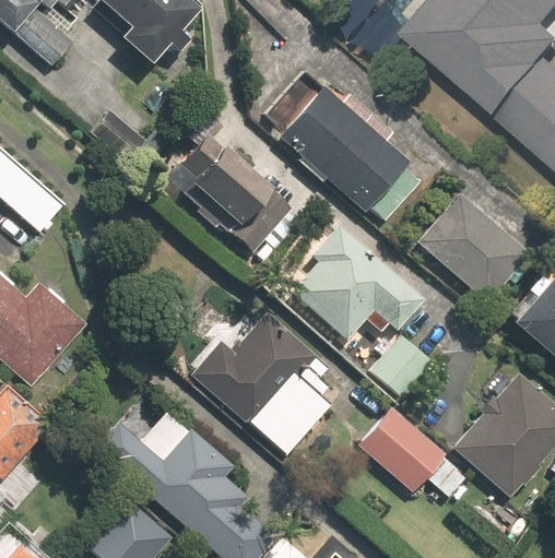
[(0,0),(0,23),(52,67),(73,40),(68,36),(81,21),(67,10),(74,0),(0,0)]
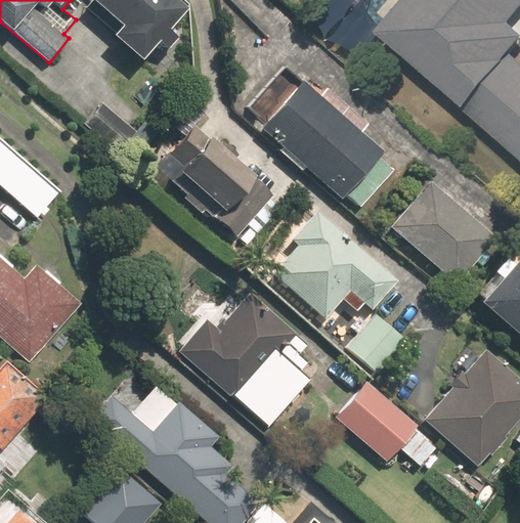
[(184,7),(175,0),(86,0),(118,26),(109,36),(140,62),(156,44),(164,50),(176,36),(167,28),(184,7)]
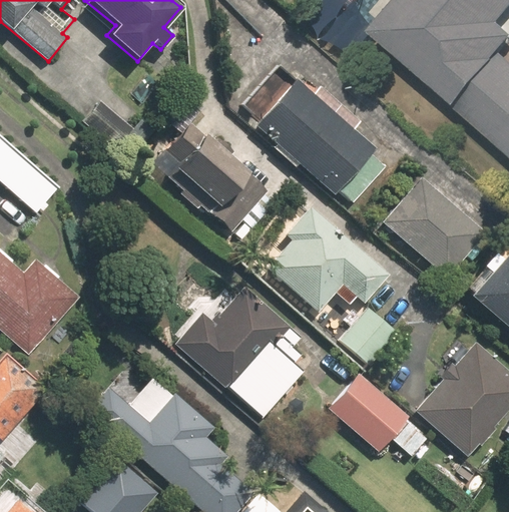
[(464,102),(508,140),(508,0),(405,0),(382,28),(466,100),(464,102)]
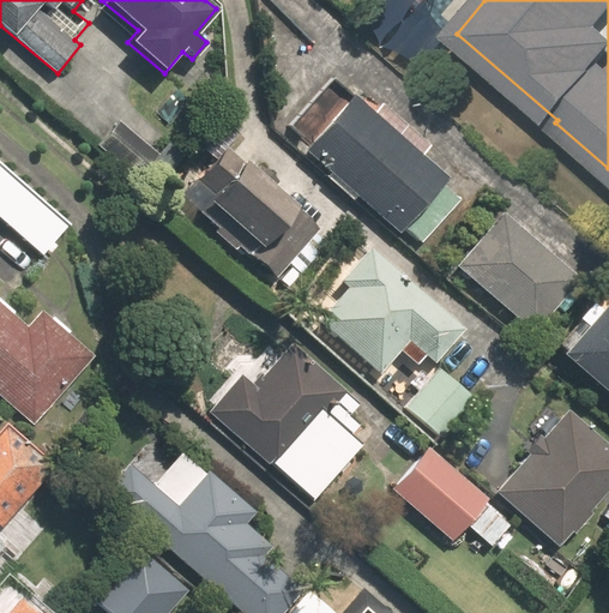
[(306,149),(402,234),(408,228),(423,242),(463,198),(350,98),(306,149)]
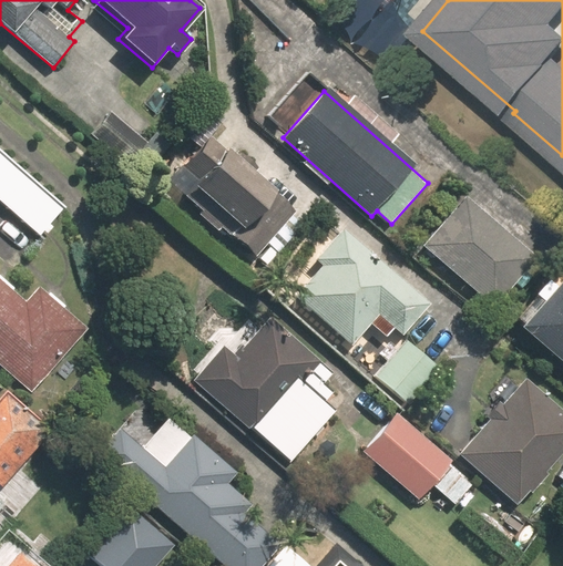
[(120,98),(102,122),(141,150),(159,125),(120,98)]
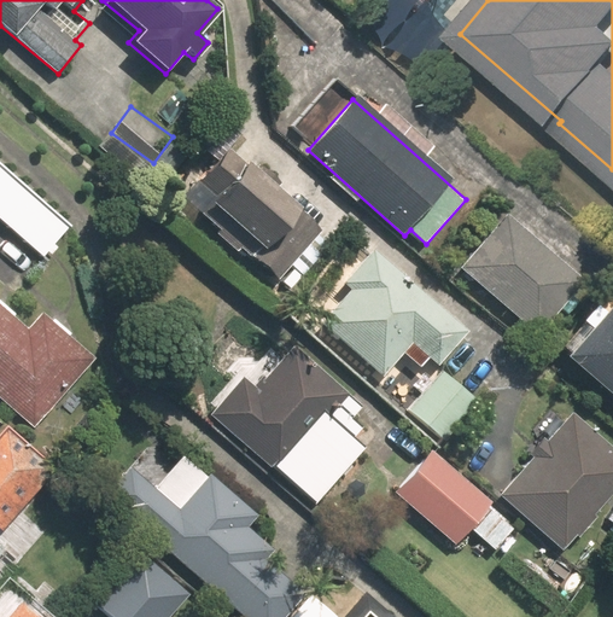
[(225,147),(182,197),(279,281),(322,233),(225,147)]
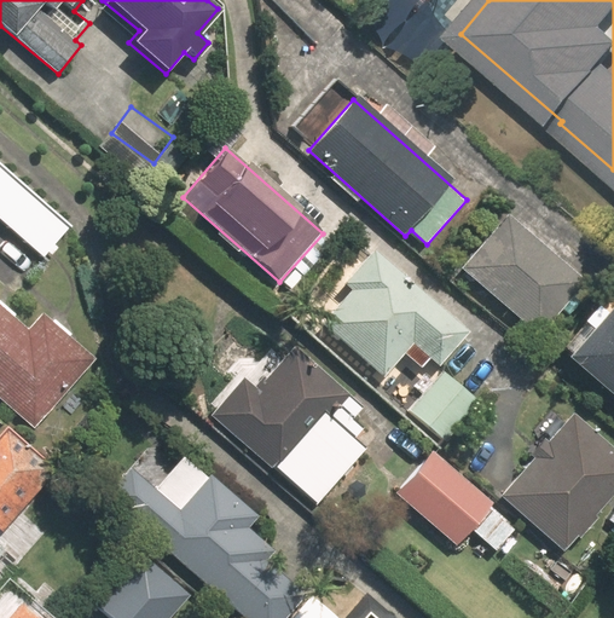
[(0,167),(0,219),(45,258),(70,229),(0,167)]
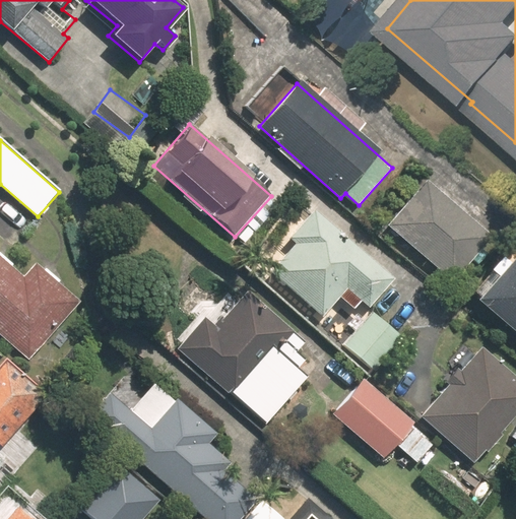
[(426,181),(388,224),(455,280),(493,237),(426,181)]
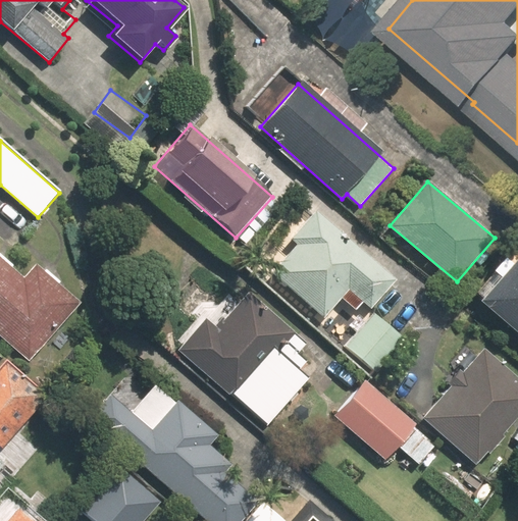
[(295,243),(270,271),(323,318),(340,299),(354,311),(362,302),(371,310),(397,280),(313,207),(288,236),(295,243)]
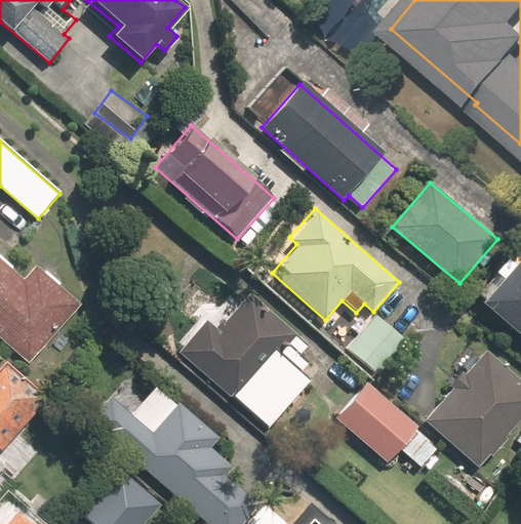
[(520,244),(519,243),(473,294),(520,336),(520,244)]
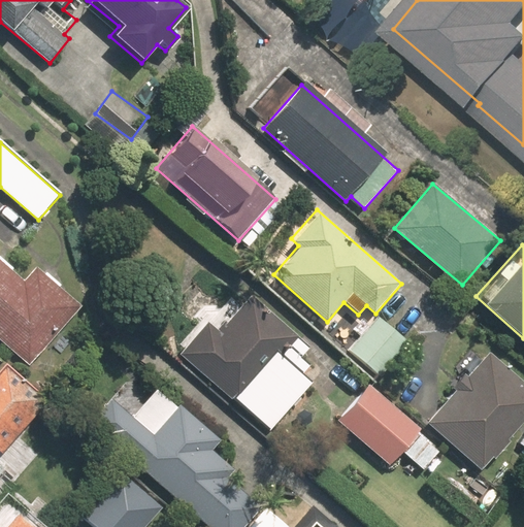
[(0,340),(29,366),(83,305),(38,266),(25,281),(0,258),(0,340)]
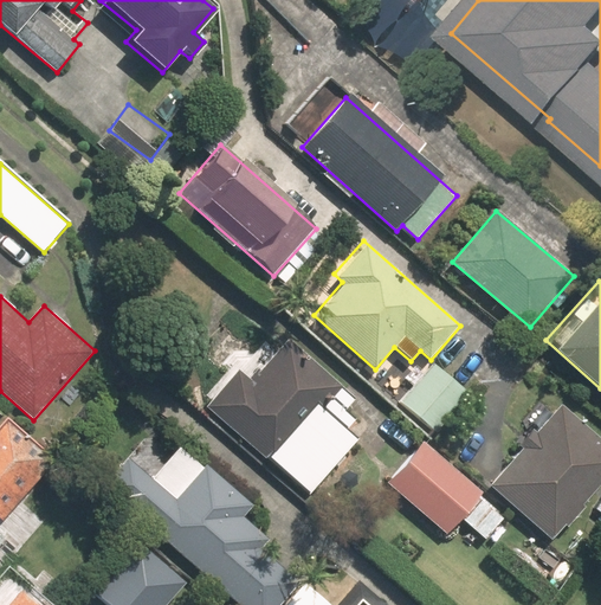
[(236,372),(205,409),(308,496),(357,438),(348,430),(356,419),(342,407),(353,393),(286,338),(249,383),(236,372)]
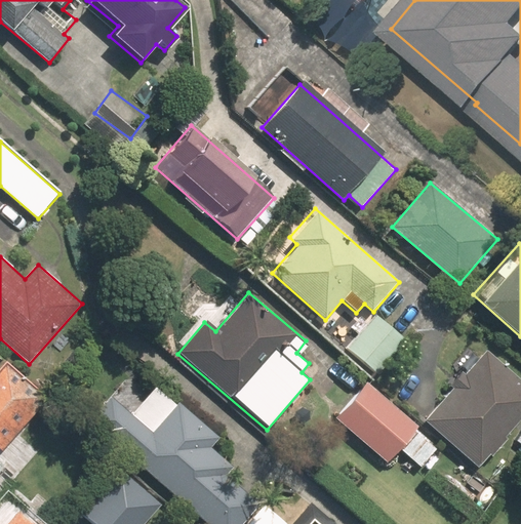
[(406,341),(377,314),(348,347),(376,373),(406,341)]
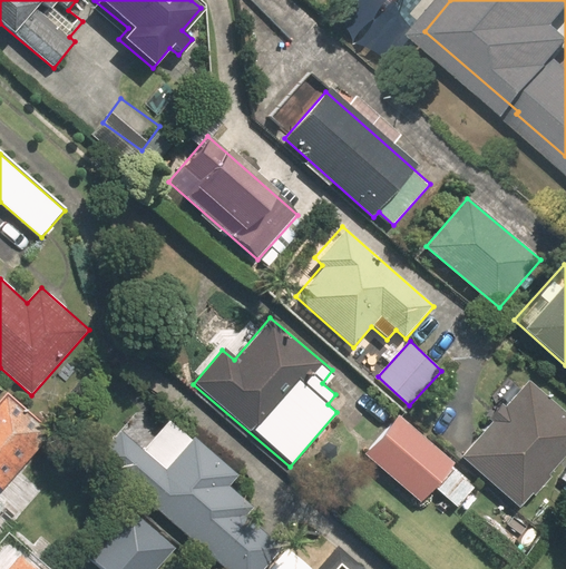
[(565,411),(529,380),(460,458),(519,509),(565,455),(565,411)]
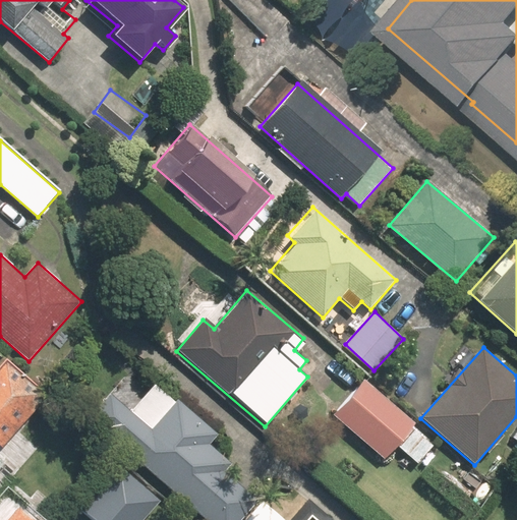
[(47,397),(4,360),(0,365),(0,449),(1,450),(47,397)]
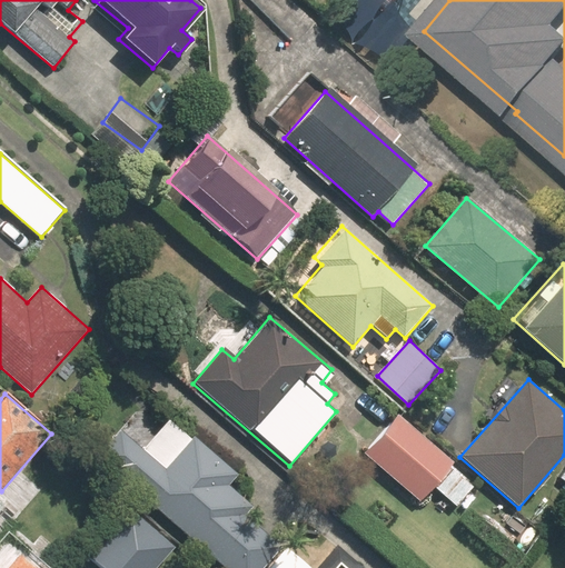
[(144,409),(96,456),(226,567),(263,567),(283,546),(244,512),(250,505),(229,487),(237,477),(170,419),(164,427),(144,409)]
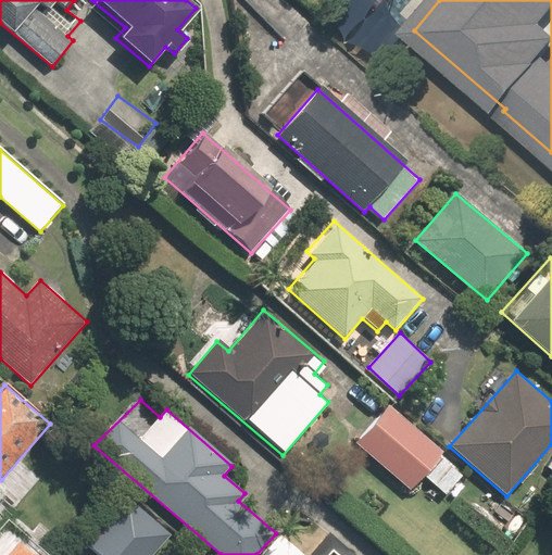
[(465,477),(387,404),(354,440),(410,492),(425,476),(447,495),(465,477)]
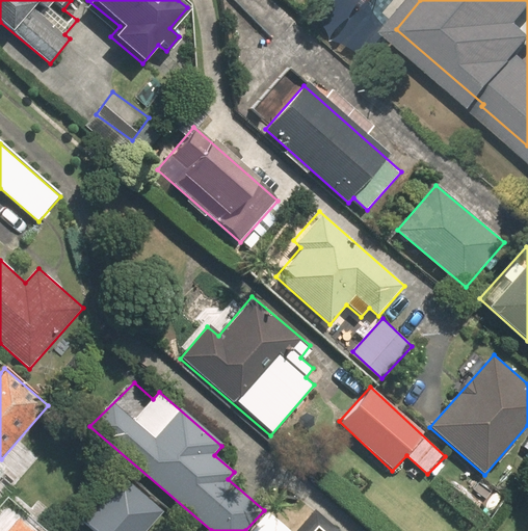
[(128,530),(152,504),(120,477),(72,530),(128,530)]
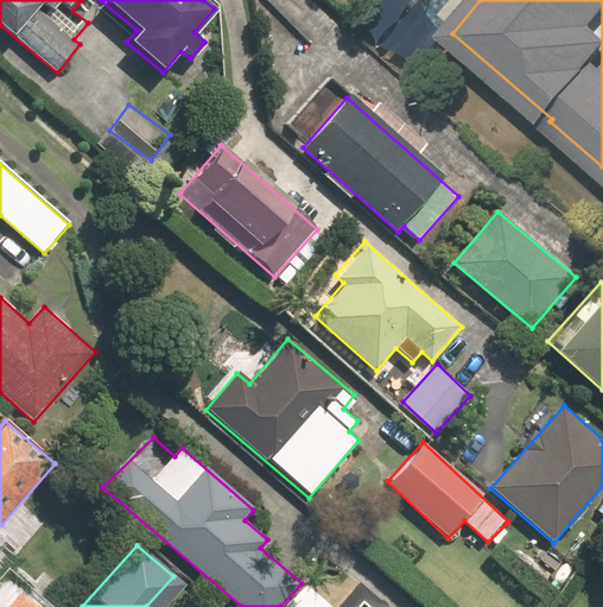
[(0,606),(30,606),(0,581),(0,606)]
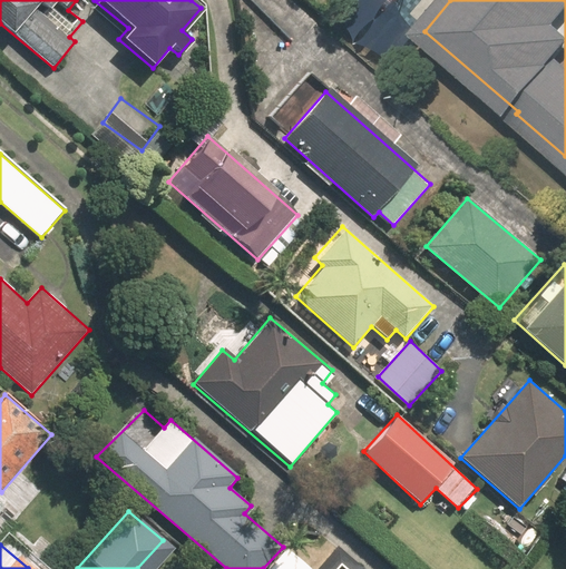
[(321,568),(310,568),(288,549),(269,568),(364,568),(340,548),(321,568)]
